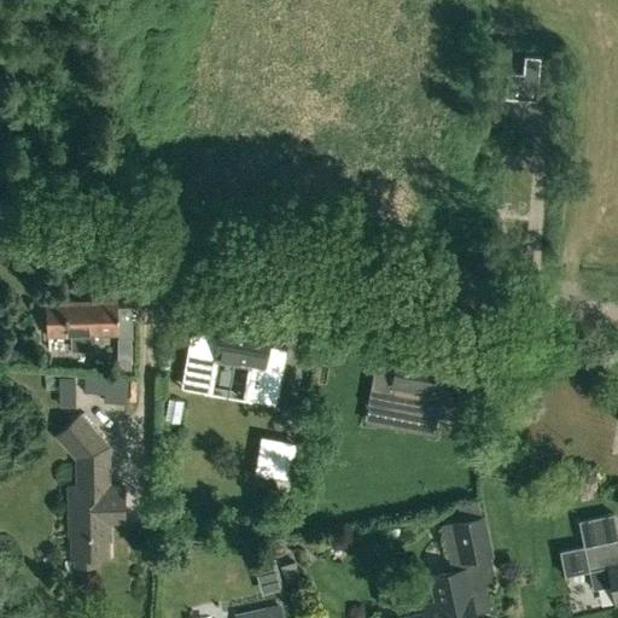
[(541,100),(544,57),(529,56),(528,73),(512,71),(509,98),(541,100)]
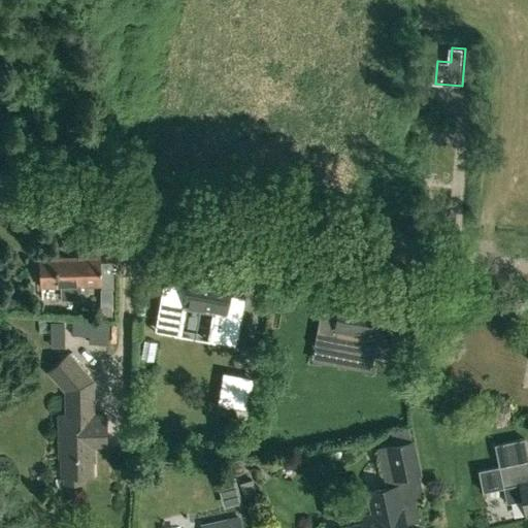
[(40,286),(61,285),(61,300),(81,299),(81,285),(101,284),(101,257),(95,257),(95,248),(78,248),(78,257),(39,258),(40,286)]
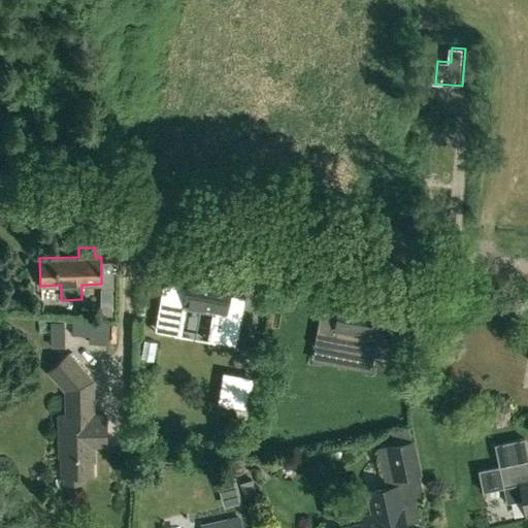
[(190,271),(187,288),(165,284),(157,329),(183,334),(189,306),(215,311),(209,339),(235,344),(243,299),(229,296),(232,279),(190,271)]
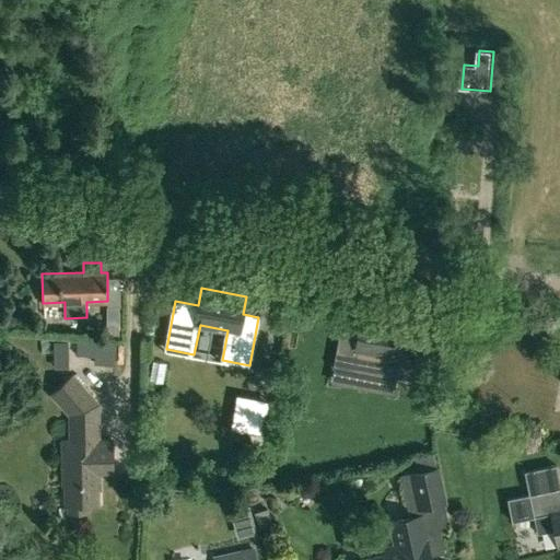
[(119,337),(119,305),(107,306),(107,336),(119,337)]
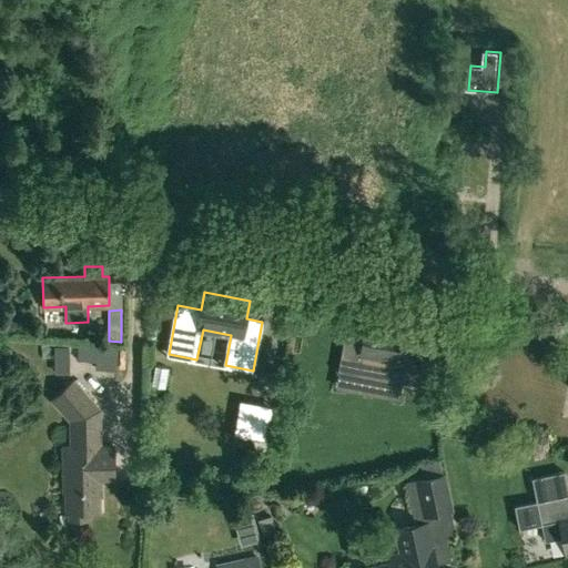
[(345,328),(338,371),(340,371),(356,374),(402,382),(433,387),(435,376),(439,348),(411,343),(413,330),(373,322),(371,333),(363,332),(345,328)]
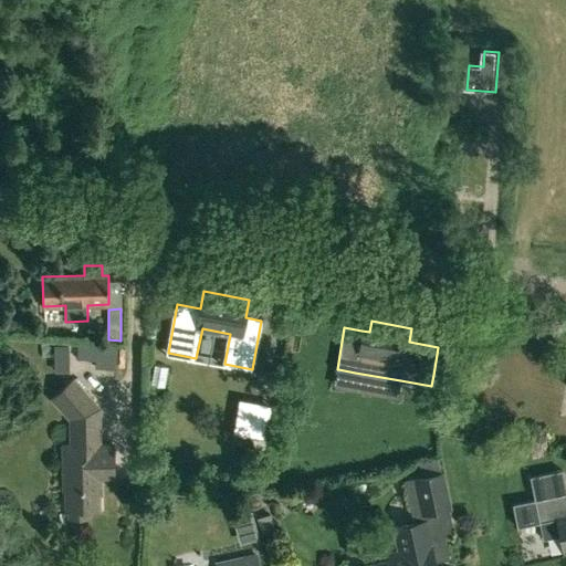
[(69,344),(54,345),(54,374),(69,374),(69,344)]
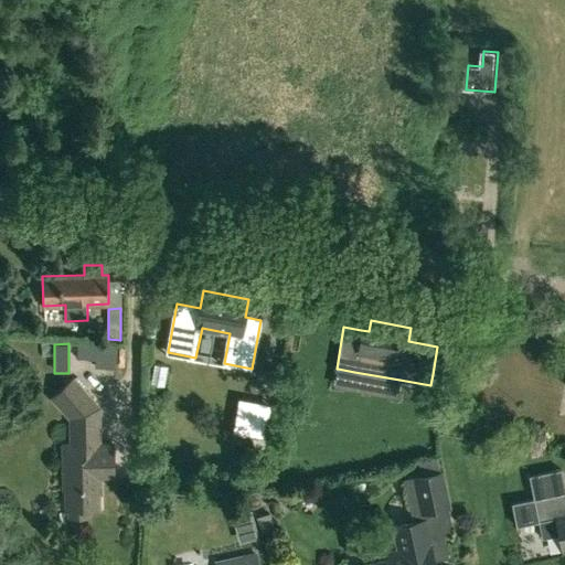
[(78,344),(77,362),(95,363),(95,366),(117,368),(119,348),(78,344)]
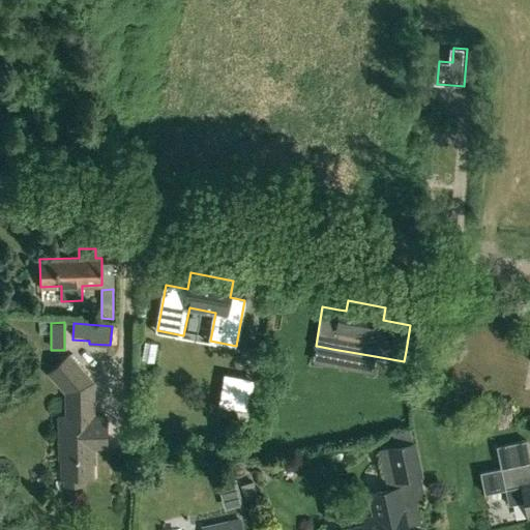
[(93,382),(68,355),(49,373),(66,392),(66,416),(59,416),(59,458),(61,458),(62,476),(64,476),(64,483),(82,483),(82,476),(92,475),(91,462),(94,462),(93,382)]
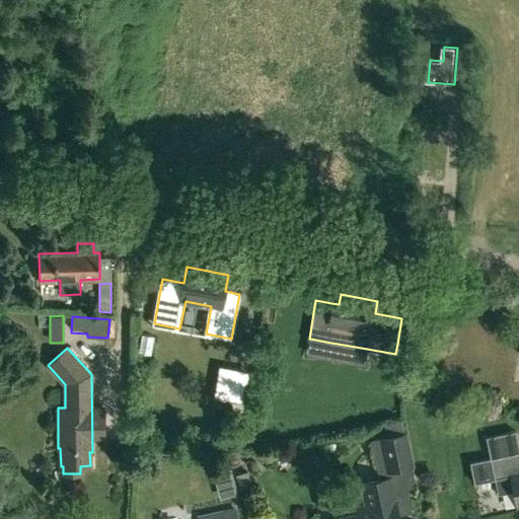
[(243,403),(249,371),(235,369),(232,385),(216,382),(214,397),(243,403)]
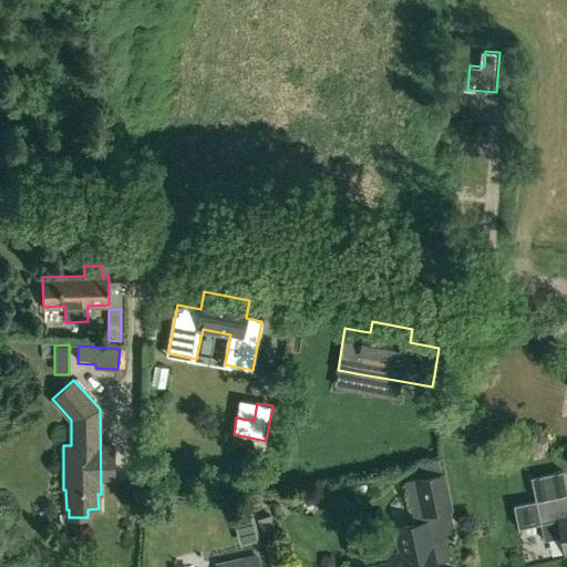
[(265,454),(267,441),(266,441),(253,439),(250,451),(265,454)]
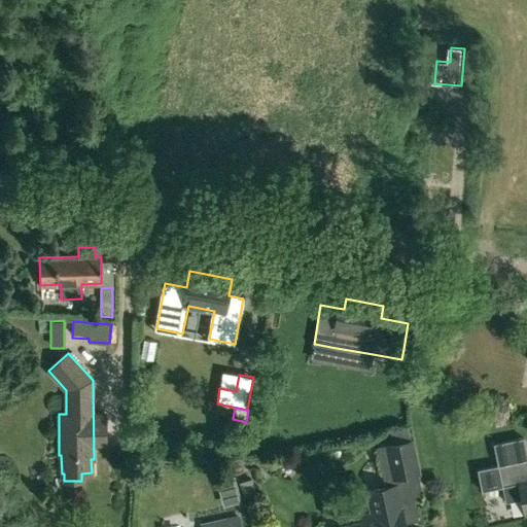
[(412,435),(386,441),(393,476),(419,470),(412,435)]
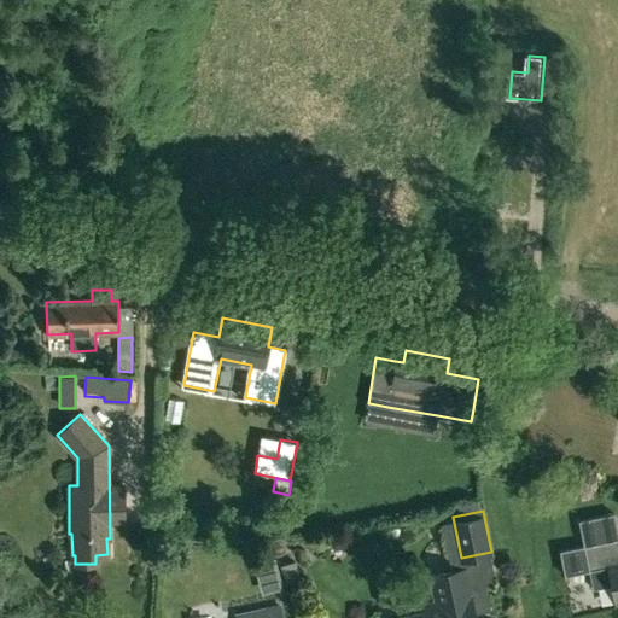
[(617,538),(586,546),(594,588),(612,584),(617,604),(617,602),(617,538)]
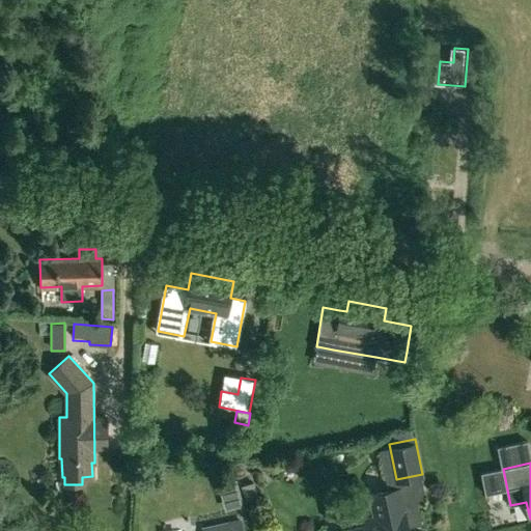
[(344,530),(337,530),(408,530),(408,527),(399,485),(387,487),(384,488),(367,492),(372,518),(365,519),(366,525),(344,530)]
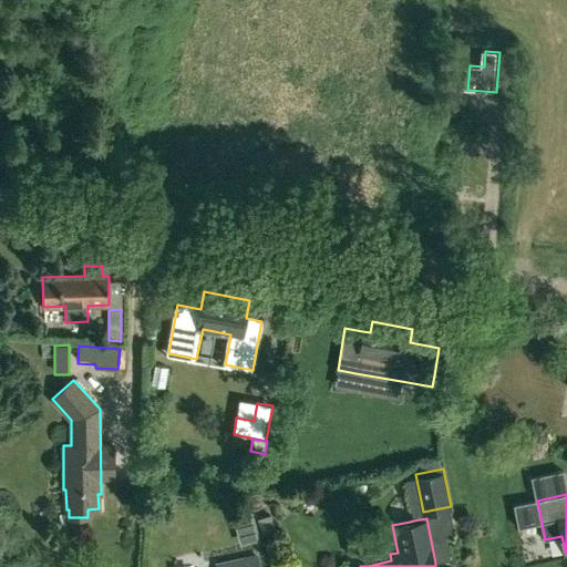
[(259,566),(257,556),(243,558),(217,565),(217,566),(259,566)]
